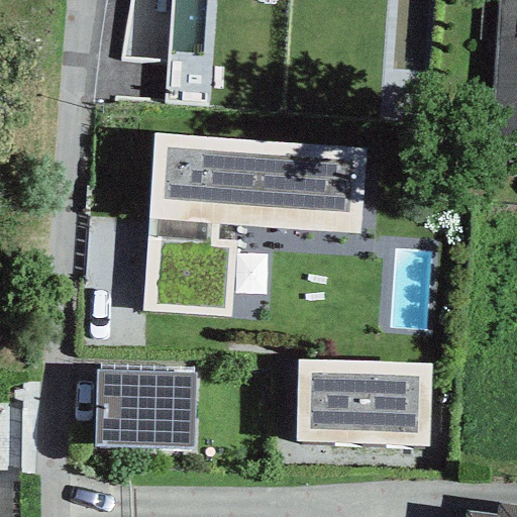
[(516,0),(500,0),(492,141),(516,142),(516,0)]
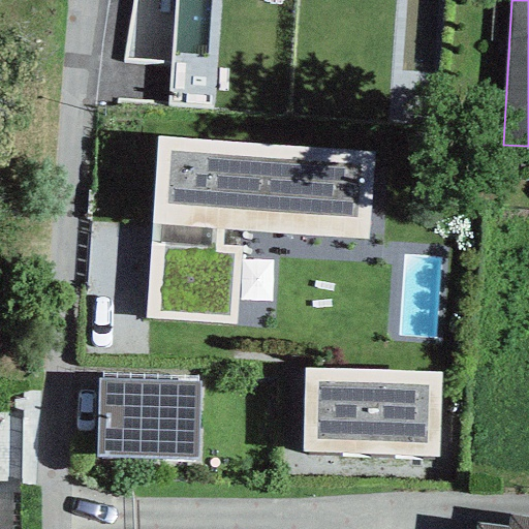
[(373,151),(156,136),(145,318),(236,324),(241,246),(222,245),(223,230),(367,240),(373,151)]
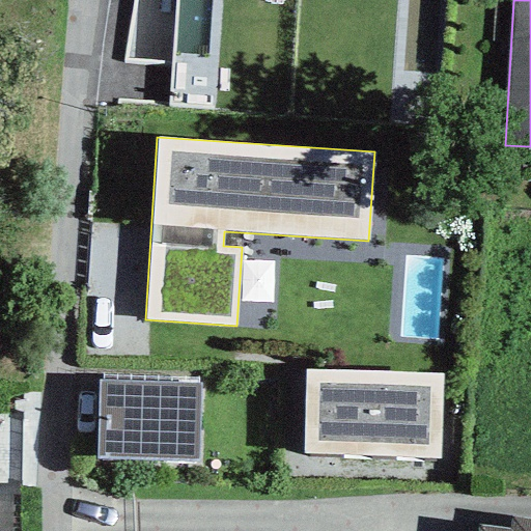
[(441,373),(305,370),(303,453),(439,456),(441,373)]
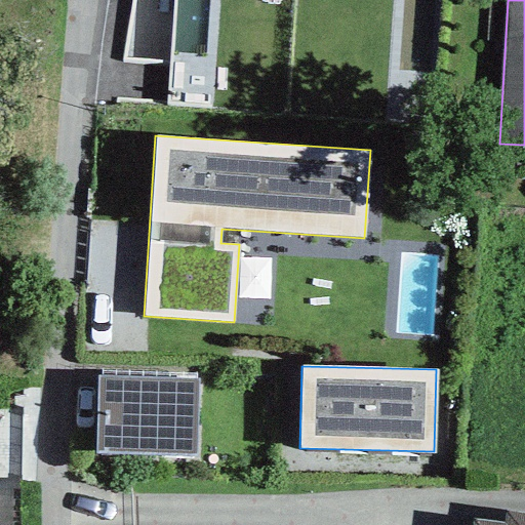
[(196,379),(97,376),(94,451),(194,454),(196,379)]
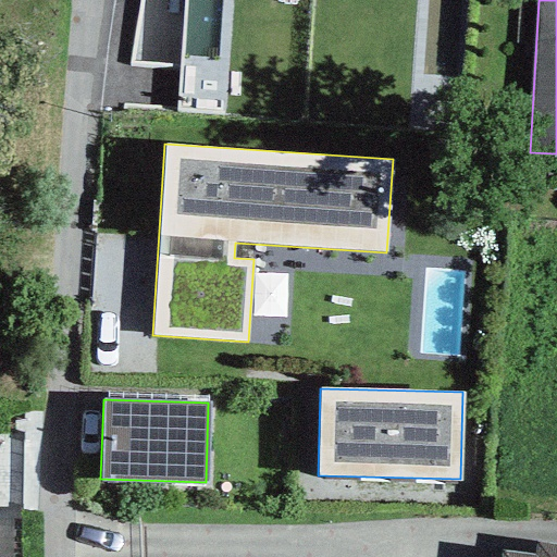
[(533,556),(529,556),(504,554),(503,556),(556,556),(556,544),(535,542),(533,556)]
